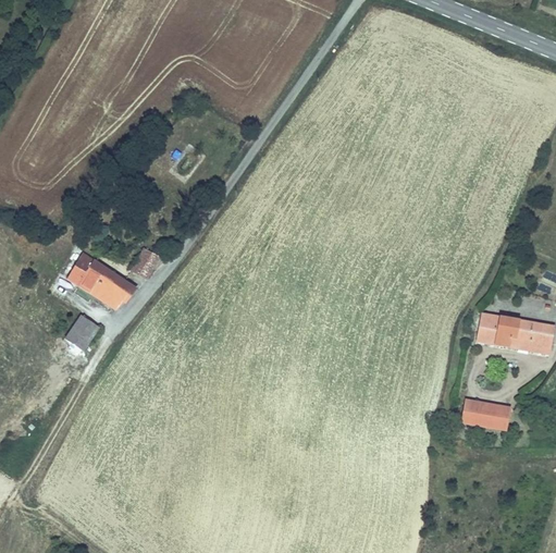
[(145,277),(159,255),(144,246),(132,268),(145,277)]
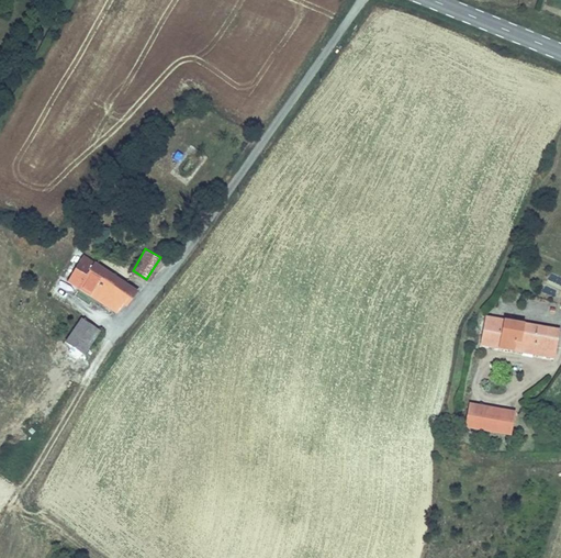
[(70,279),(78,285),(96,260),(87,255),(70,279)]
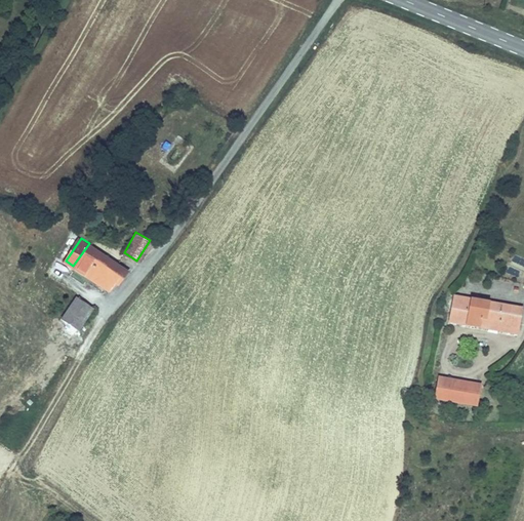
[(128,270),(89,243),(73,266),(110,291),(115,282),(119,285),(128,270)]
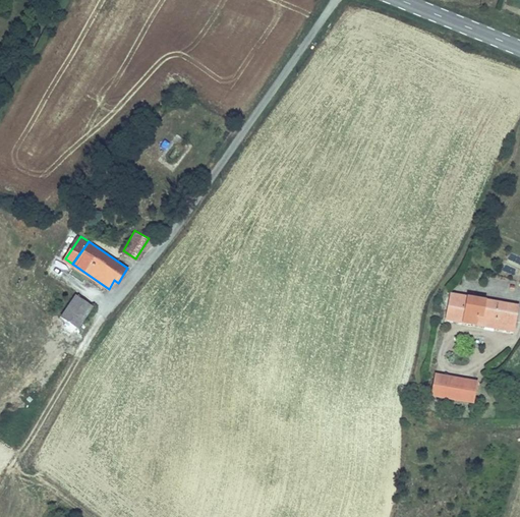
[(451,293),(446,319),(515,330),(519,303),(451,293)]
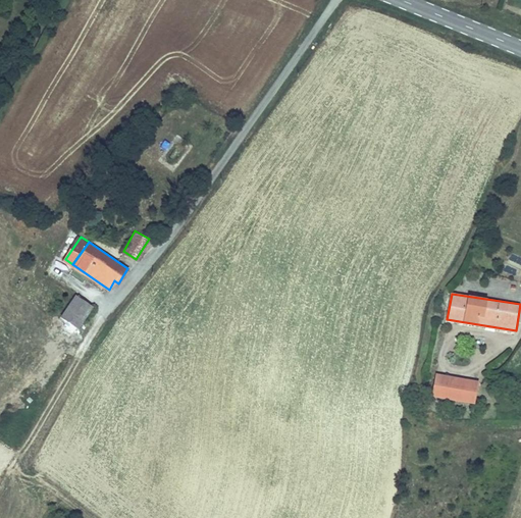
[(475,403),(478,381),(435,374),(432,396),(475,403)]
